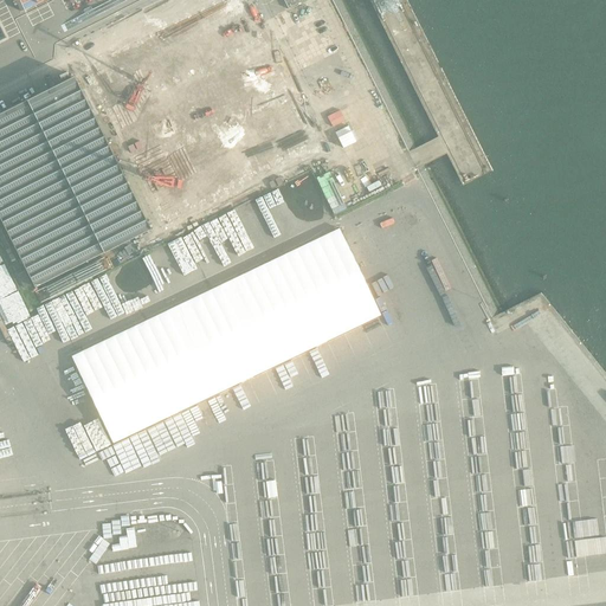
[(240,0),(168,0),(77,46),(166,223),(315,147),(240,0)]
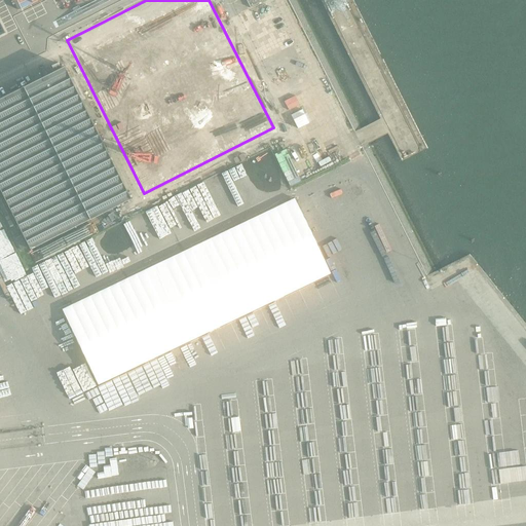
[(259,0),(245,0),(250,10),(262,5),(259,0)]
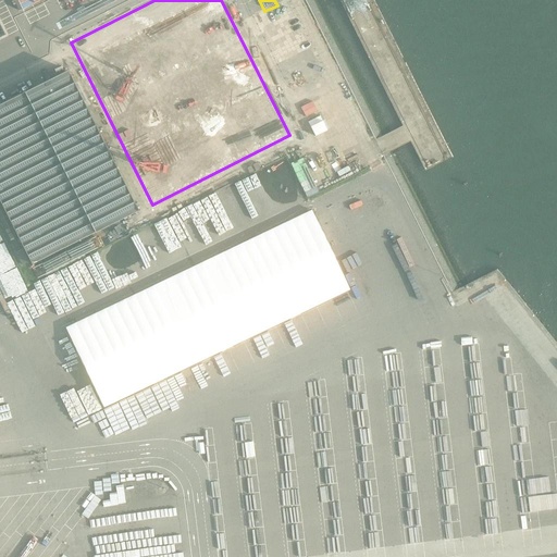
[(67,71),(0,104),(0,200),(33,264),(138,211),(67,71)]
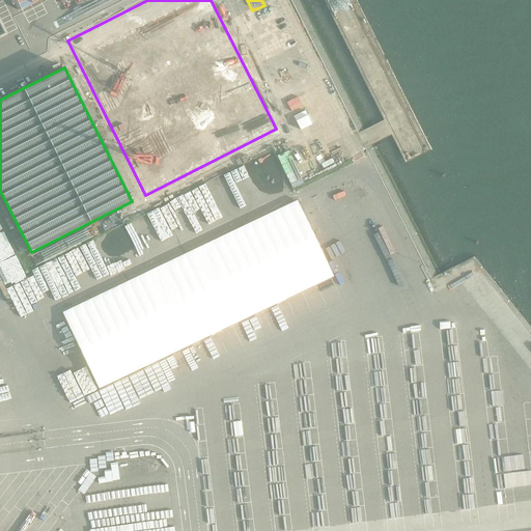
[(299,200),(62,313),(99,389),(335,276),(299,200)]
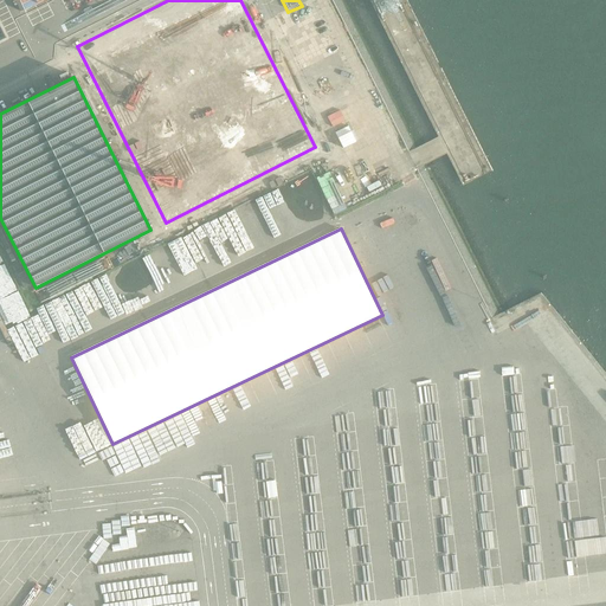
[(108,504),(109,532),(153,528),(152,501),(143,501),(143,513),(139,513),(140,522),(127,523),(127,513),(122,513),(121,503),(108,504)]
